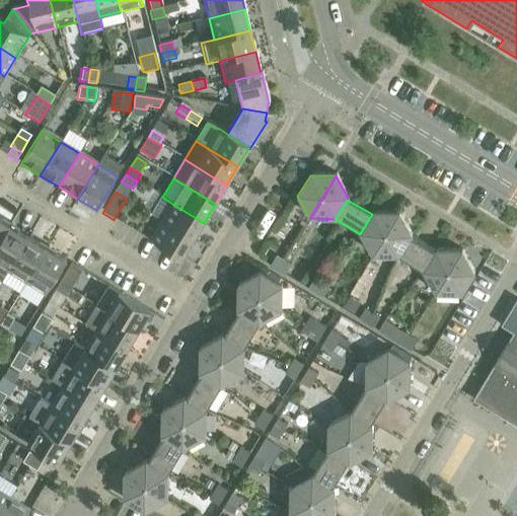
[(204,223),(172,204),(161,222),(193,241),(204,223)]
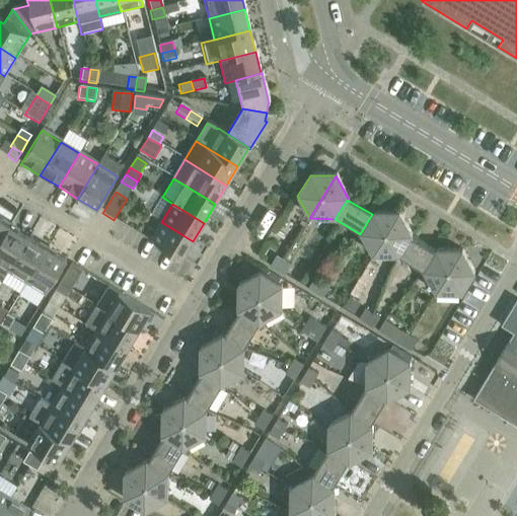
[(373,213),(372,214),(360,234),(372,256),(398,214),(373,213)]
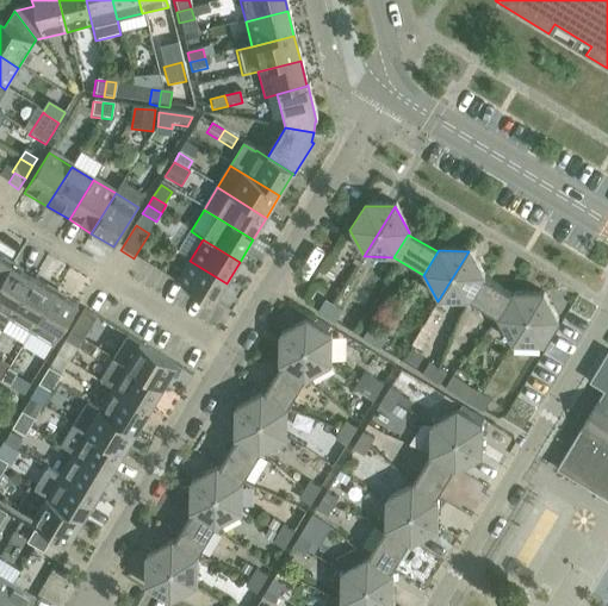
[(467,301),(482,279),(483,277),(469,251),(438,301),(467,301)]
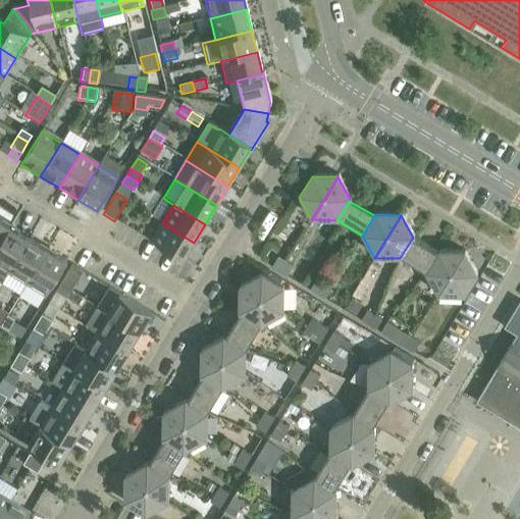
[(0,243),(9,229),(0,223),(0,243)]
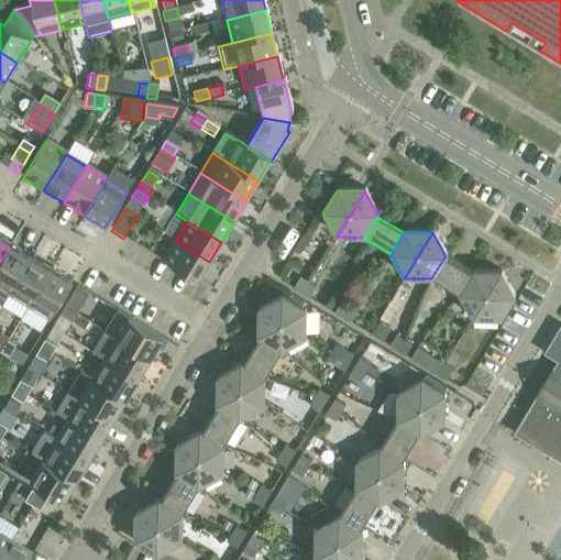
[(162,262),(196,283),(209,262),(175,241),(162,262)]
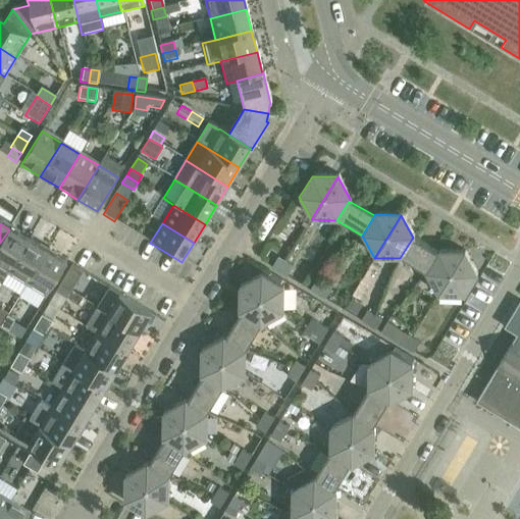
[(0,286),(7,274),(28,241),(9,229),(0,243),(0,286)]
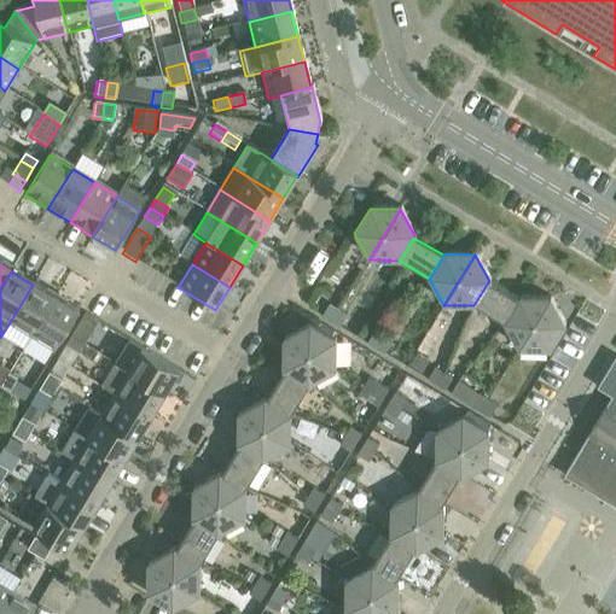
[(518,300),(488,282),(474,305),(504,323),(518,300)]
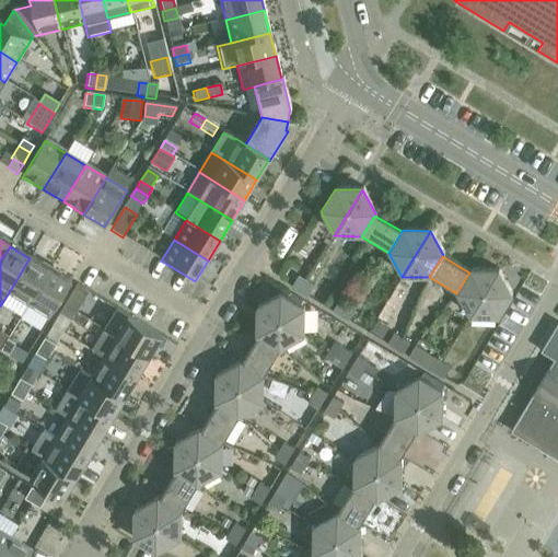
[(30,258),(8,294),(27,306),(49,270),(30,258)]
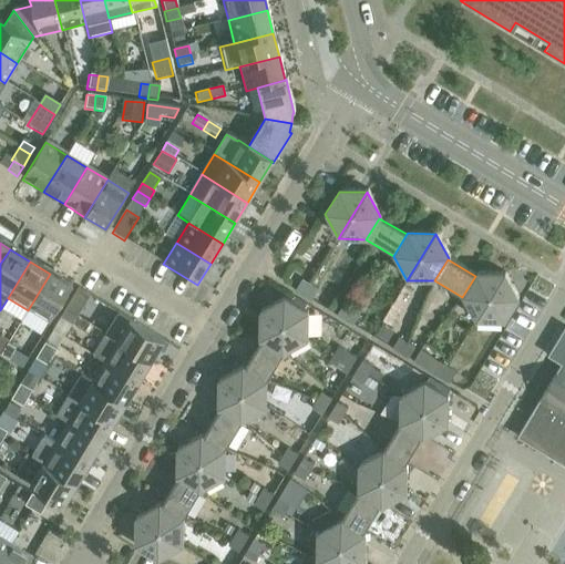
[(289,285),(295,276),(290,273),(285,283),(289,285)]
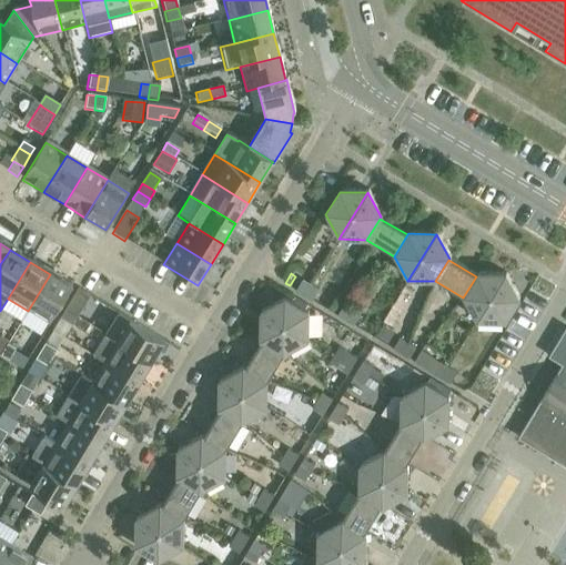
[(49,324),(71,286),(50,274),(28,311),(49,324)]
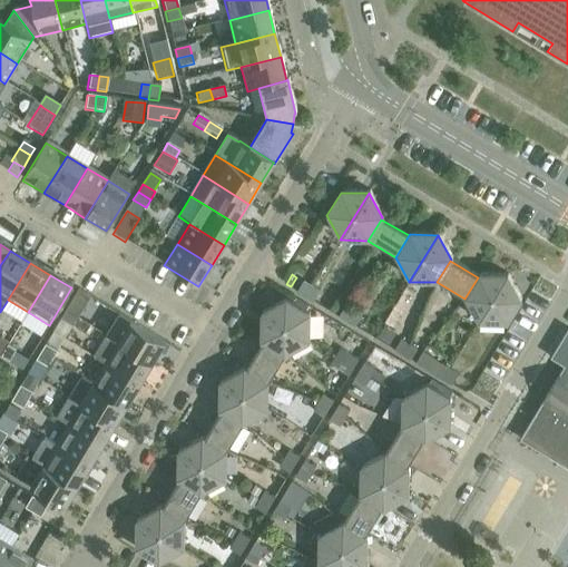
[(478,276),(478,277),(464,299),(478,324),(507,276),(478,276)]
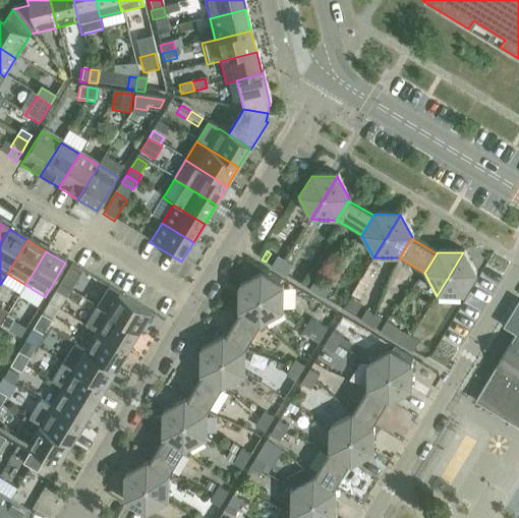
[(475,275),(463,252),(437,296),(462,296),(475,275)]
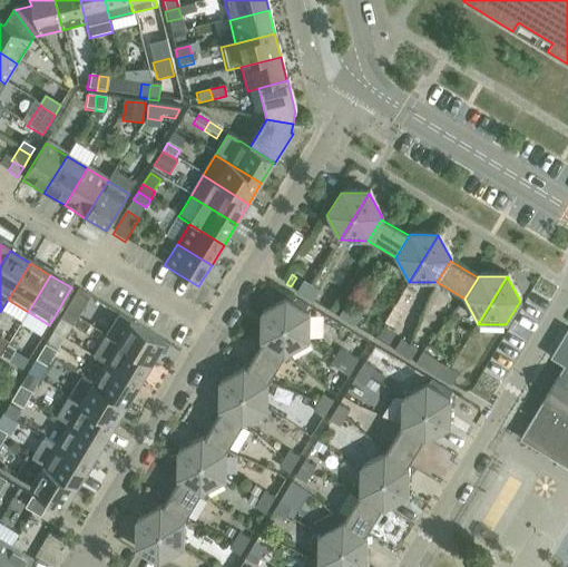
[(296,294),(312,303),(319,293),(302,283),(296,294)]
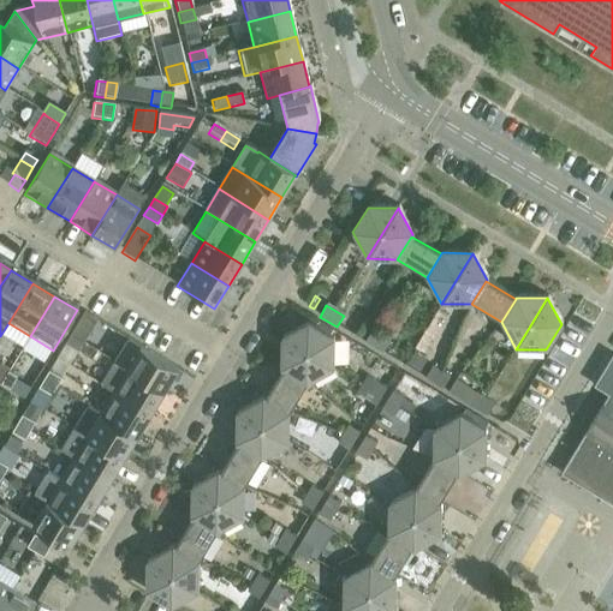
[(70,337),(83,345),(97,322),(84,315),(70,337)]
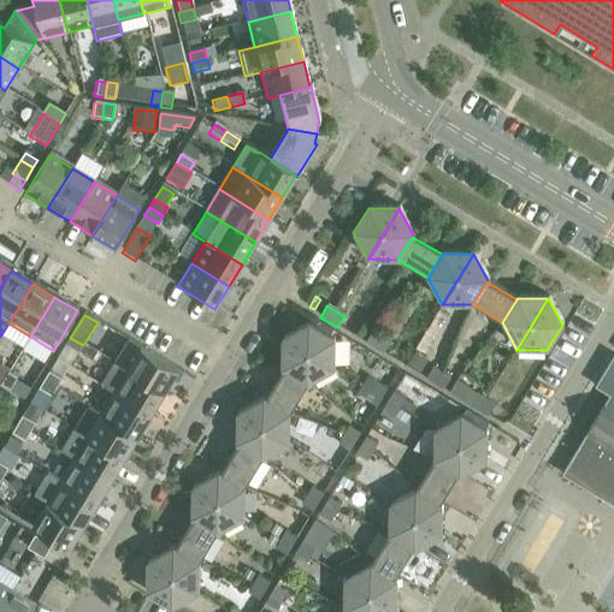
[(308,325),(282,339),(332,370),(334,339),(308,325)]
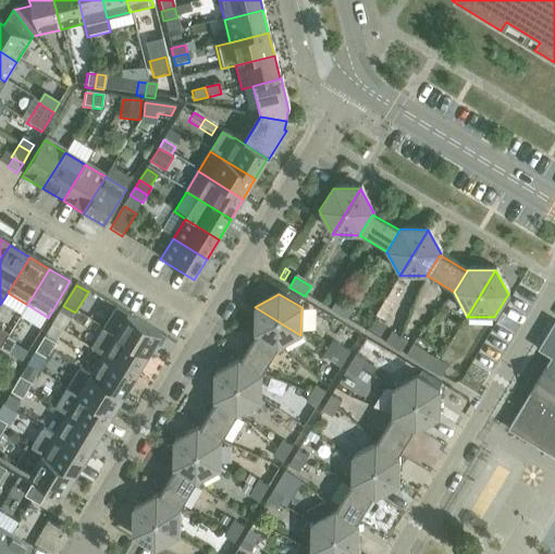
[(330,311),(345,321),(350,311),(335,302),(330,311)]
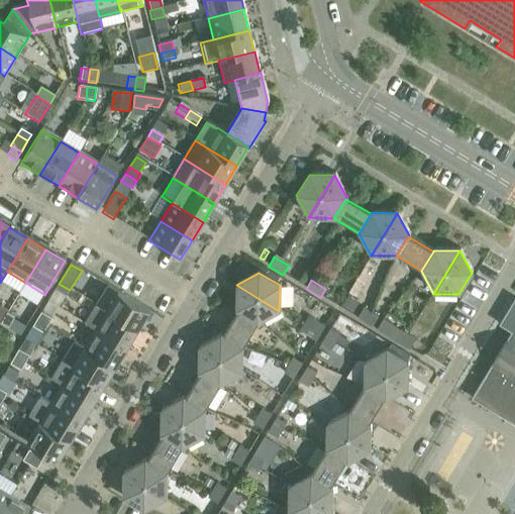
[(55,291),(66,298),(70,290),(59,284),(55,291)]
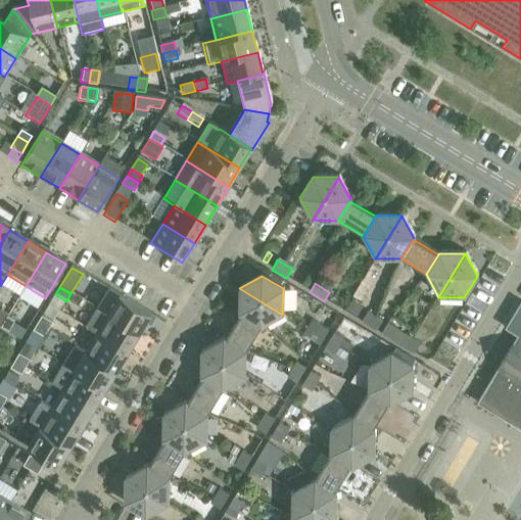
[(239,314),(240,315),(261,327),(282,315),(239,288),(239,314)]
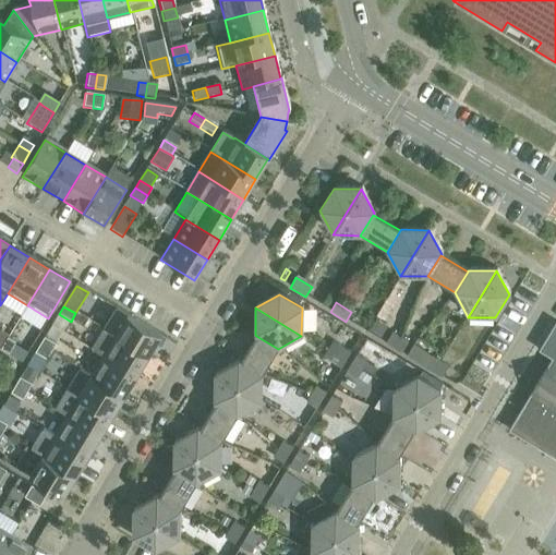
[(160,337),(116,310),(103,330),(147,358),(160,337)]
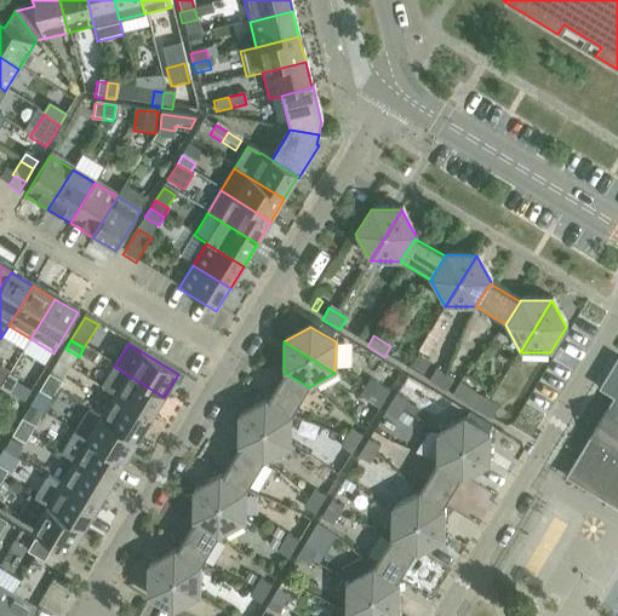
[(617,360),(598,391),(612,399),(565,479),(617,511),(617,360)]
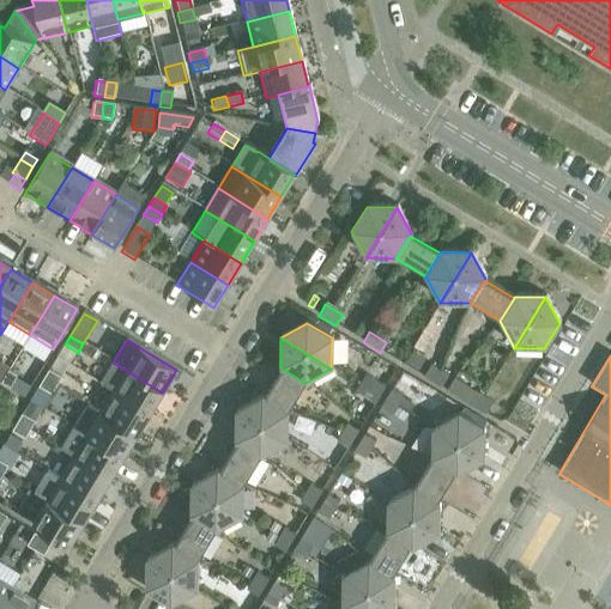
[(112,391),(149,414),(162,393),(113,363),(100,384),(112,391)]
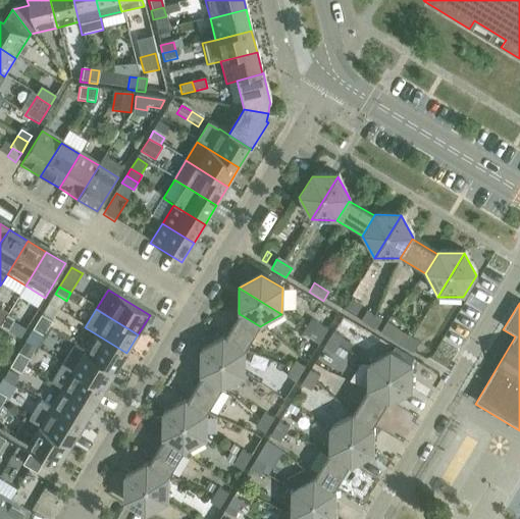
[(359,322),(375,331),(381,321),(365,312),(359,322)]
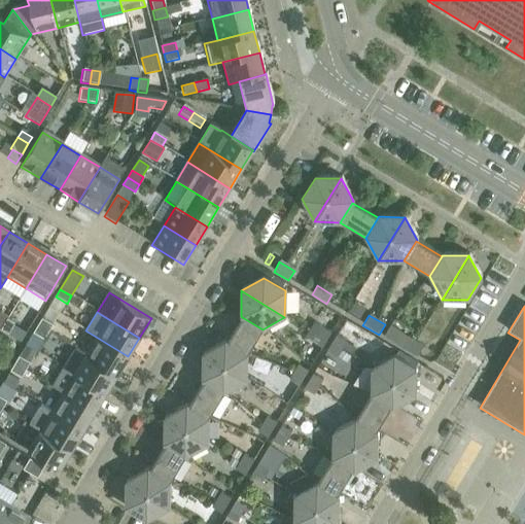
[(242,317),(226,343),(246,355),(263,329),(242,317)]
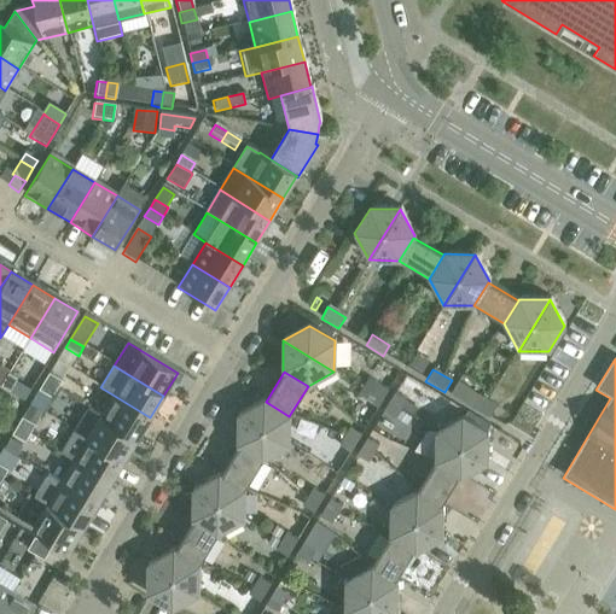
[(9,393),(17,380),(9,375),(0,389),(9,393)]
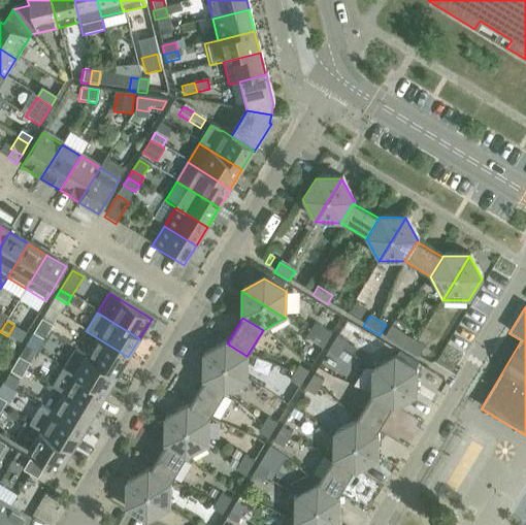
[(53,327),(41,321),(37,328),(47,334),(53,327)]
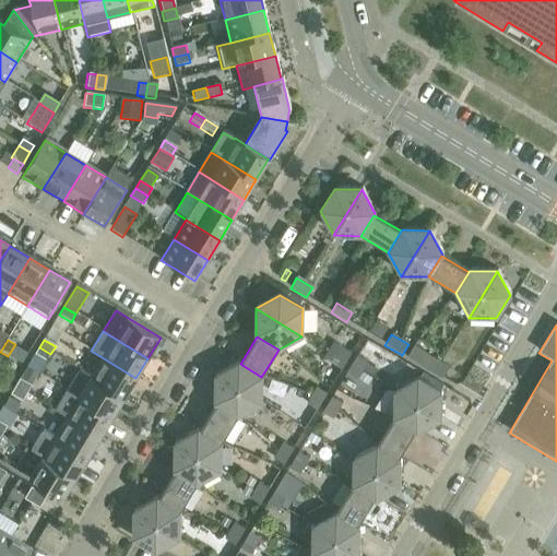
[(366,342),(362,350),(377,358),(381,351),(366,342)]
